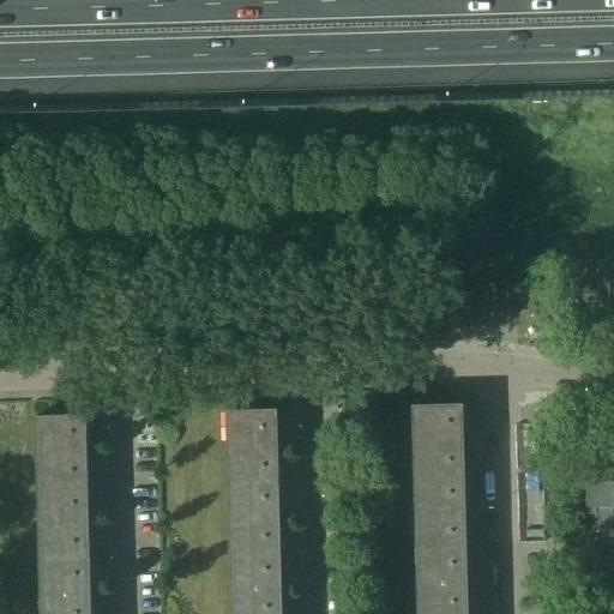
[(463,404),(413,405),(414,447),(464,445),(463,404)]
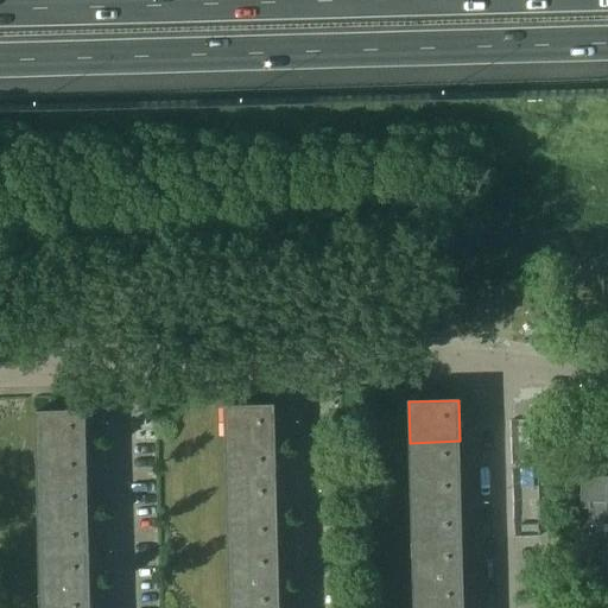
[(276,445),(274,405),(225,406),(226,447),(276,445)]
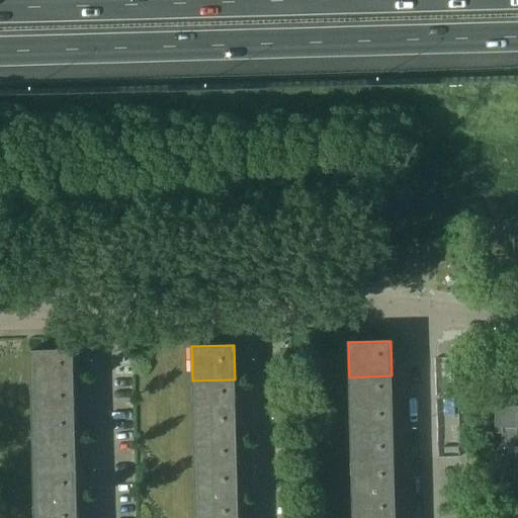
[(73,349),(30,351),(31,383),(74,382),(73,349)]
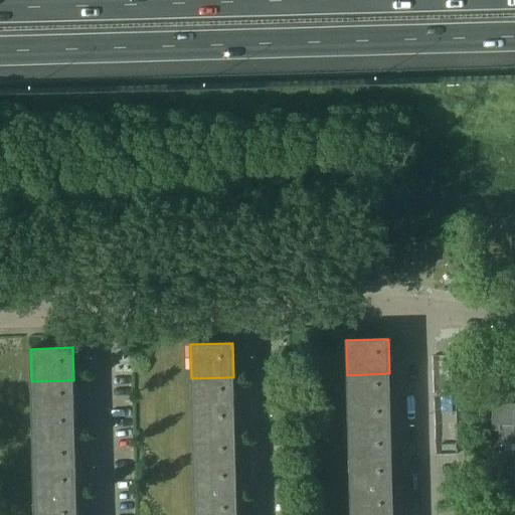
[(389,401),(389,373),(347,375),(347,402),(389,401)]
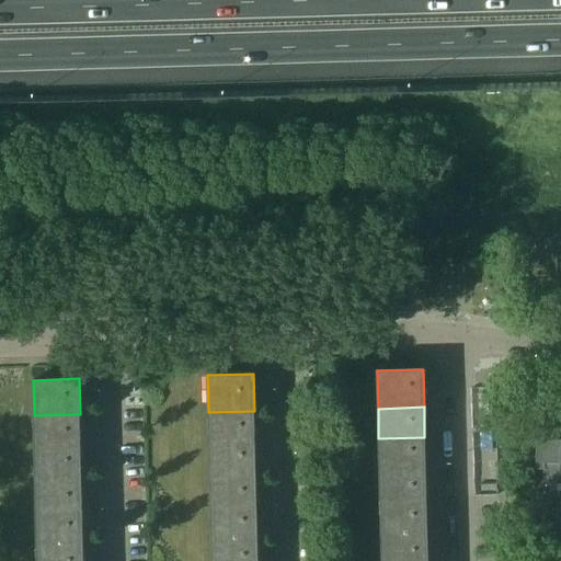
[(255,443),(254,411),(208,412),(209,444),(255,443)]
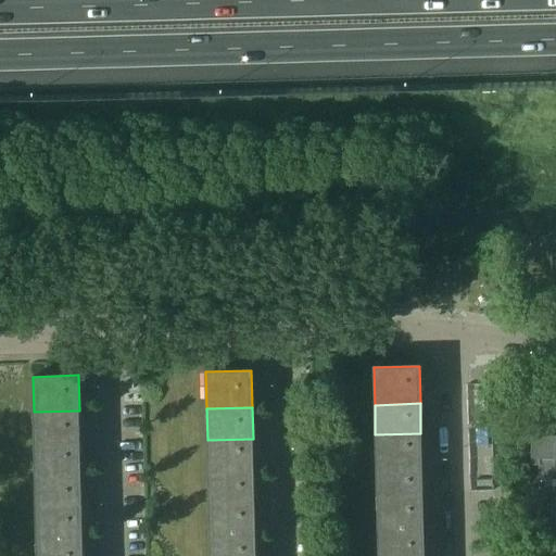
[(79,442),(79,411),(34,412),(35,443),(79,442)]
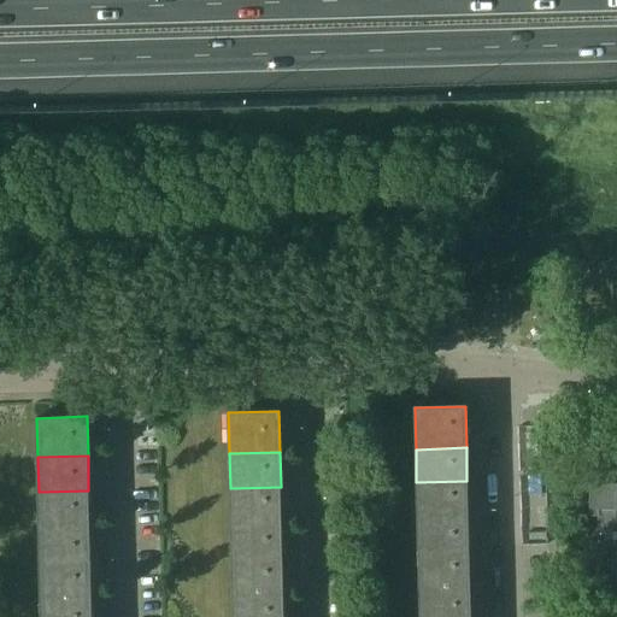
[(616,475),(615,475),(615,483),(586,485),(587,516),(595,516),(595,527),(583,527),(585,569),(600,569),(601,588),(616,587),(616,475)]
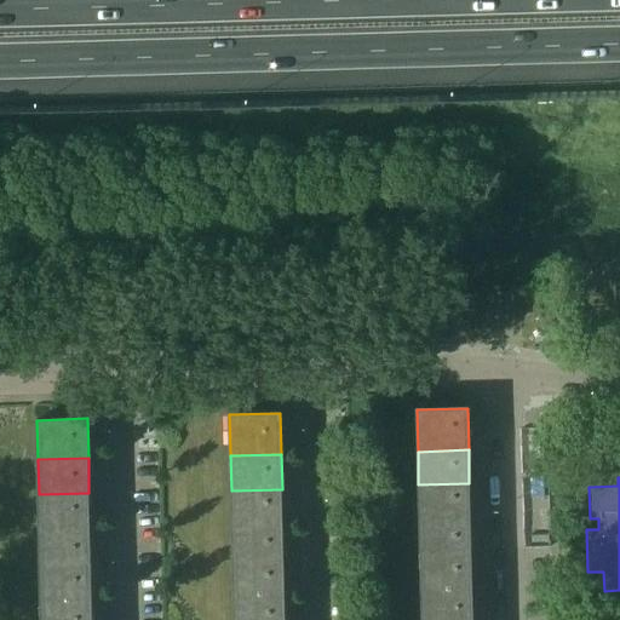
[(470,521),(469,483),(418,484),(419,522),(470,521)]
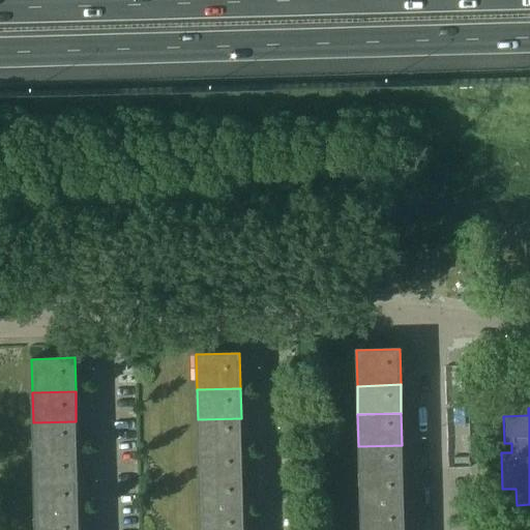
[(241,448),(241,418),(198,419),(198,450),(241,448)]
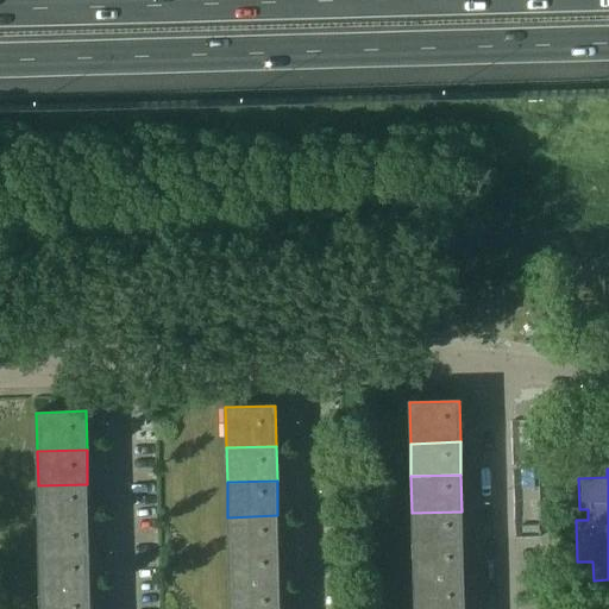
[(88,520),(87,484),(38,485),(38,521),(88,520)]
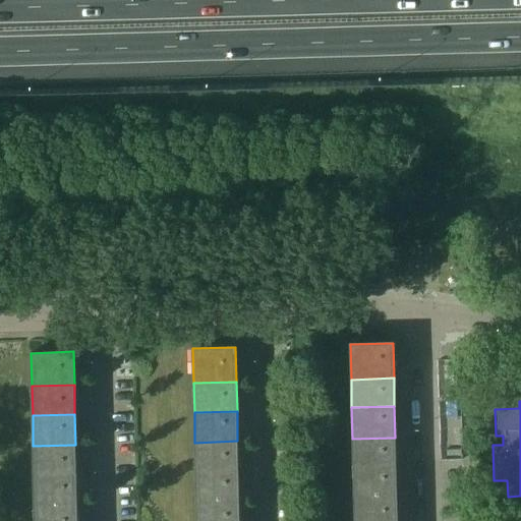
[(396,467),(395,438),(352,439),(353,469),(396,467)]
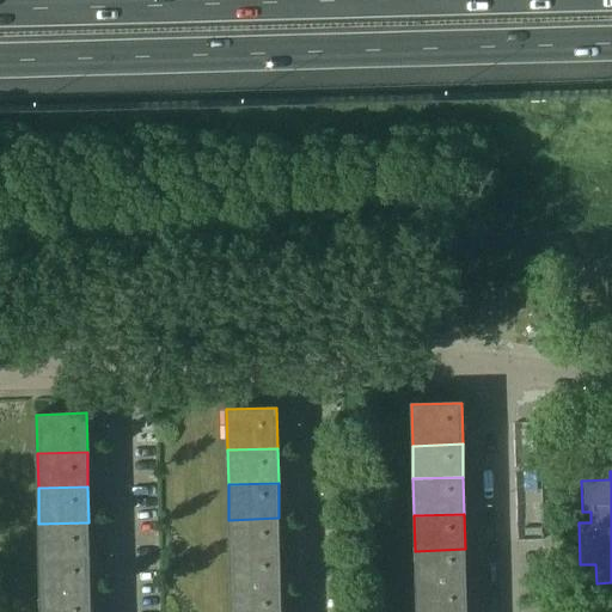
[(280,554),(279,518),(228,520),(230,555),(280,554)]
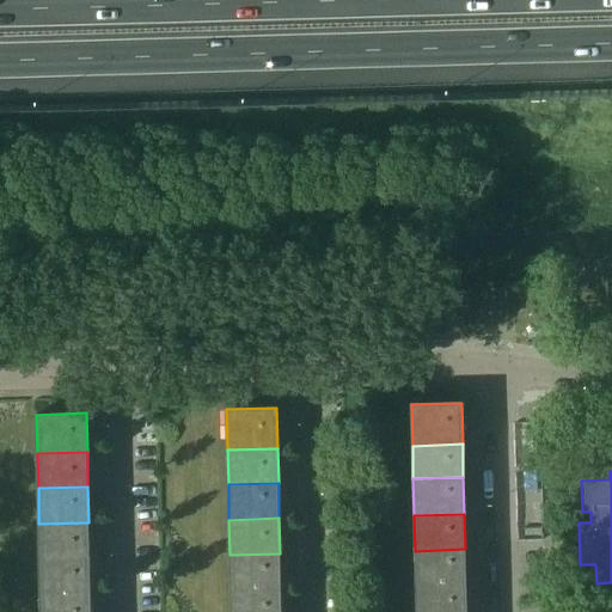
[(90,556),(89,522),(38,524),(40,557),(90,556)]
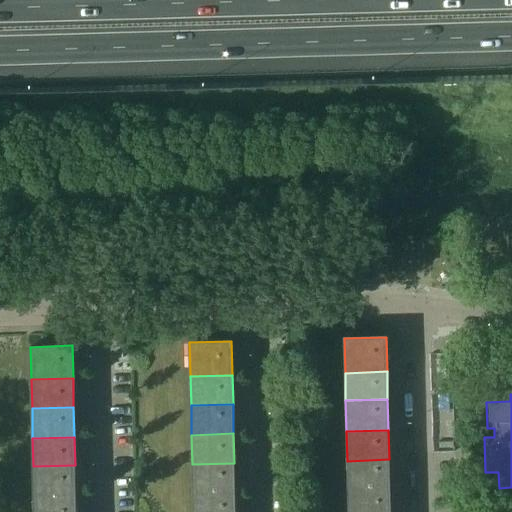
[(390,490),(389,459),(347,461),(348,491),(390,490)]
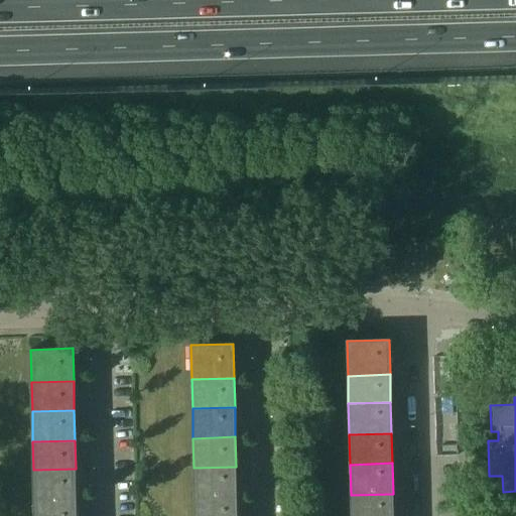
[(237,493),(236,467),(194,468),(195,494),(237,493)]
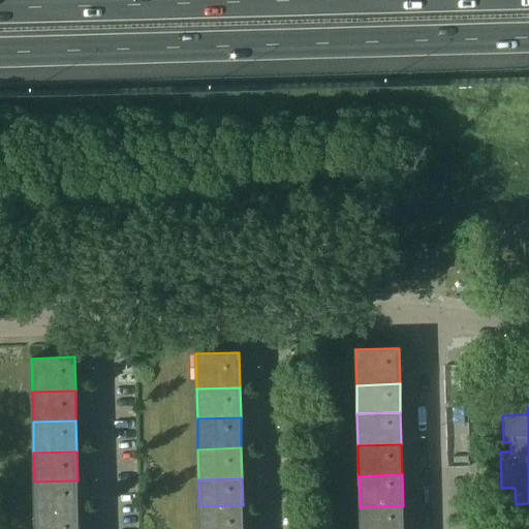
[(79,514),(78,480),(34,481),(35,515),(79,514)]
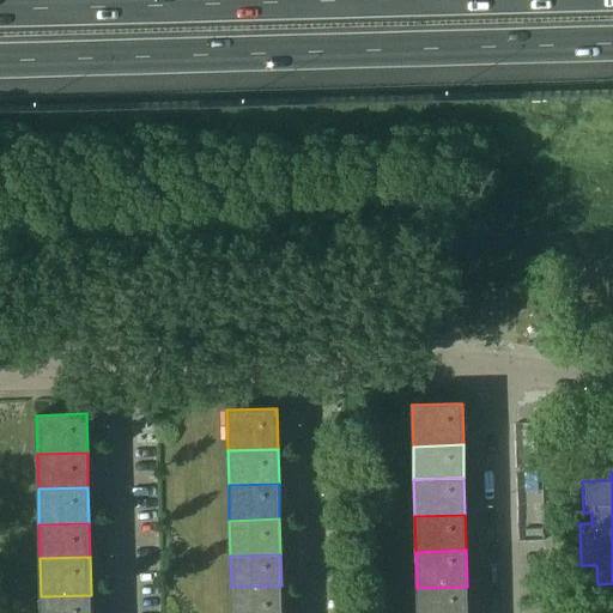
[(281,612),(281,586),(231,587),(231,612),(281,612)]
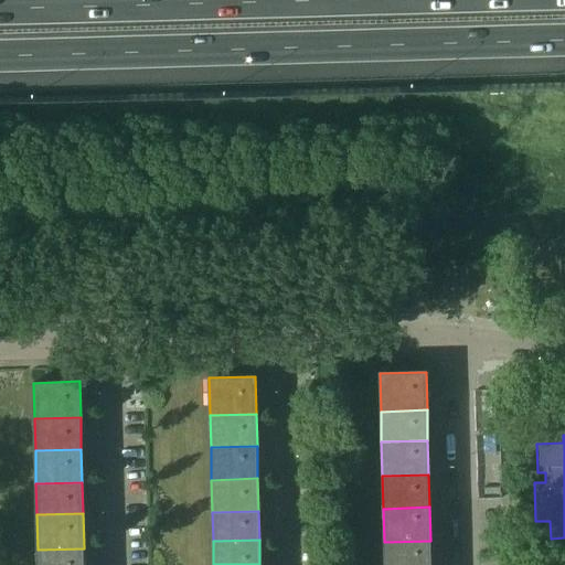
[(430,564),(430,541),(384,542),(384,564),(430,564)]
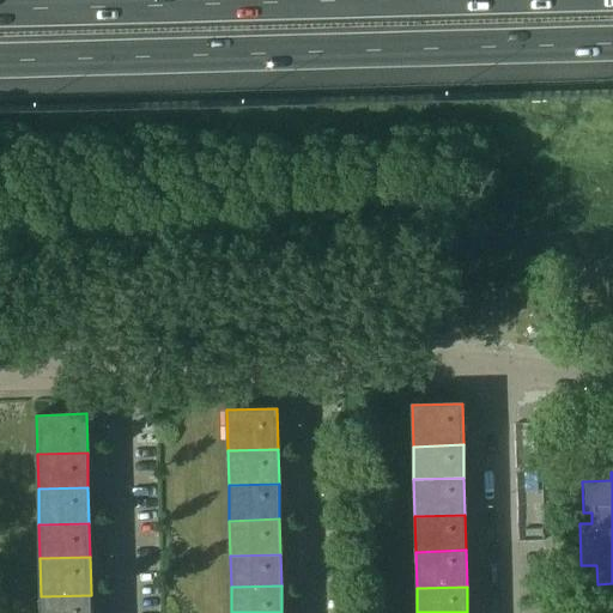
[(91,612),(91,595),(41,596),(41,612),(91,612)]
